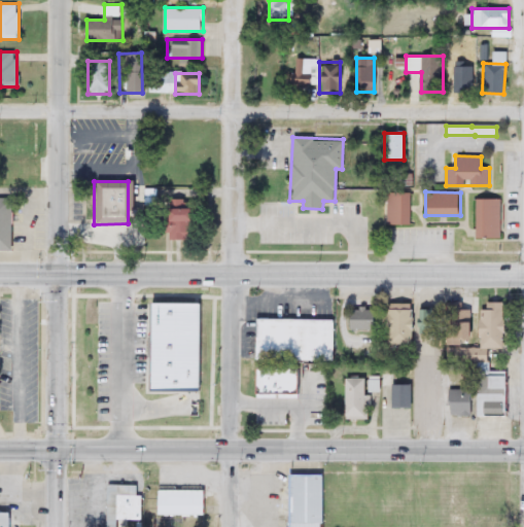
[(387,194),(410,194),(410,225),(387,225),(387,194)]
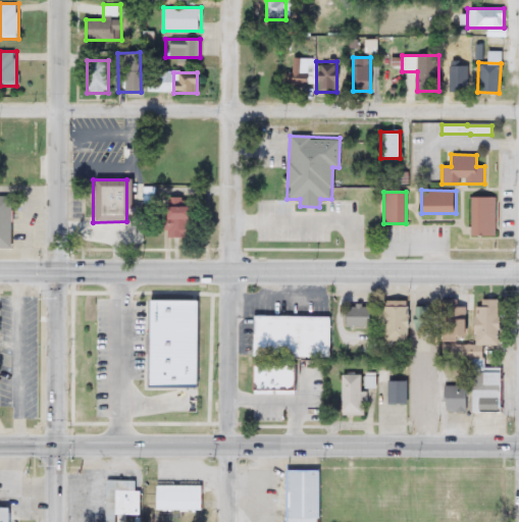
[(11,248),(0,248),(0,197),(11,197),(11,248)]
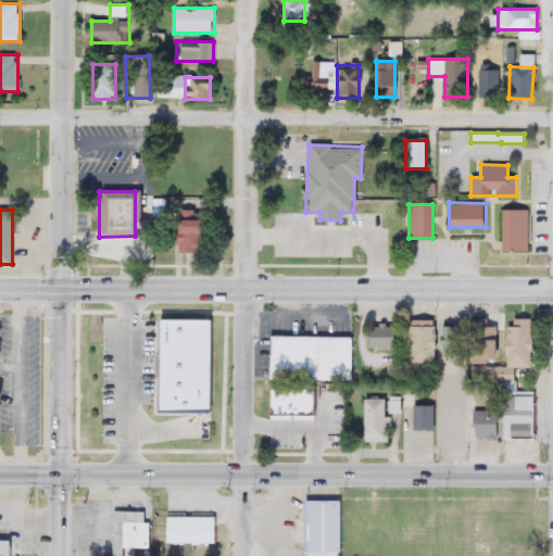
[(175,253),(175,211),(201,211),(201,253),(175,253)]
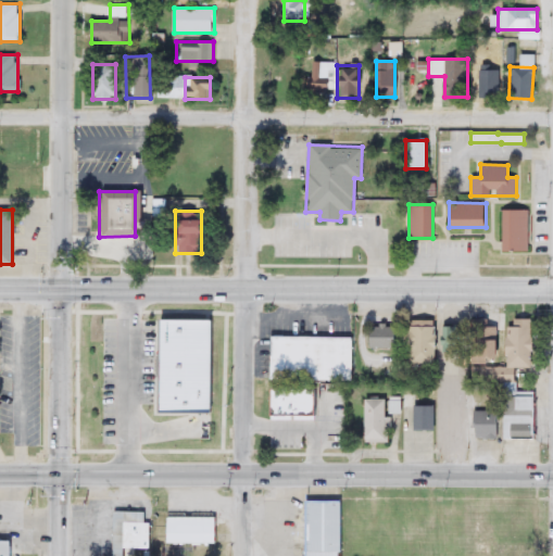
[(502,251),(502,211),(528,211),(528,251),(502,251)]
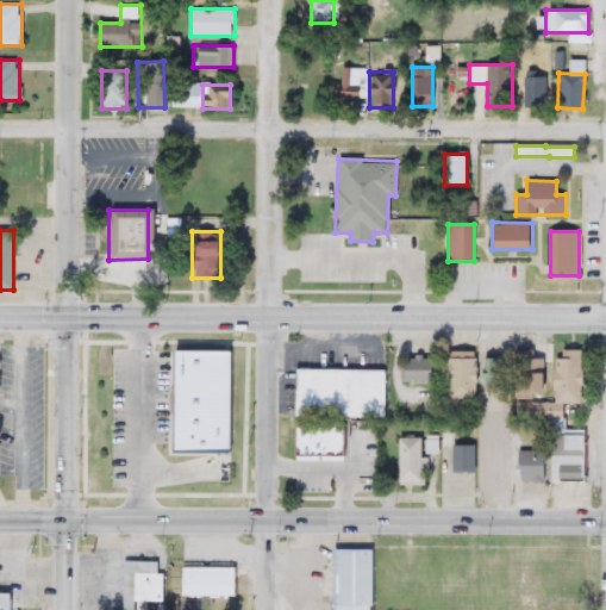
[(181,447),(181,436),(181,342),(245,342),(244,448),(181,447)]
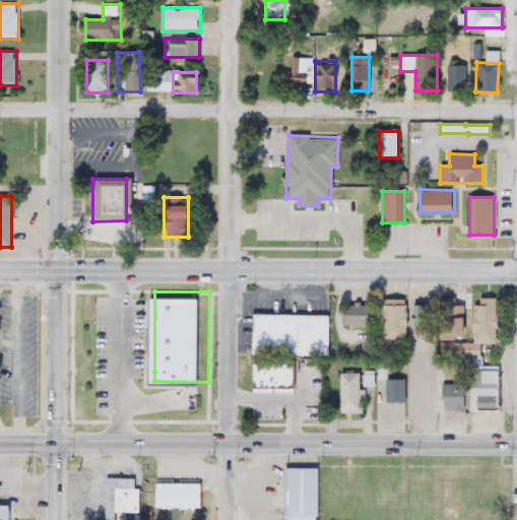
[(455,299),(455,306),(463,306),(463,340),(440,340),(440,299),(455,299)]
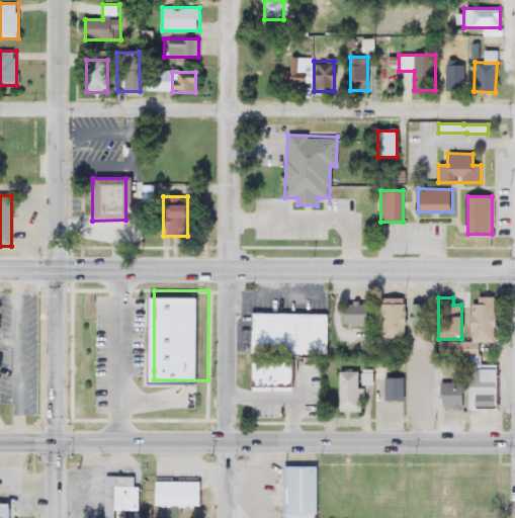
[(469,410),(470,356),(439,356),(439,343),(469,343),(470,306),(477,306),(477,297),(495,297),(494,344),(482,344),(481,366),(497,366),(496,410),(469,410)]
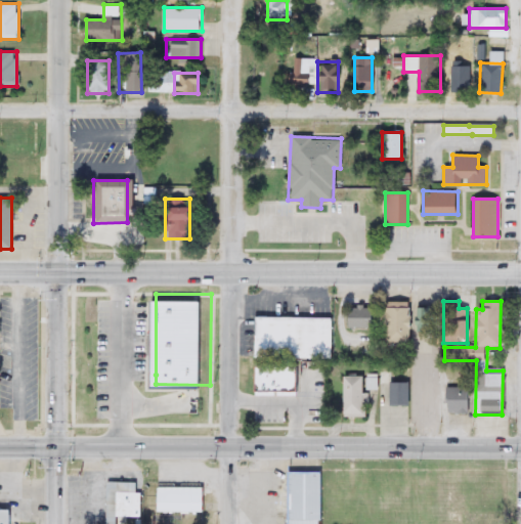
[(408,305),(408,345),(379,345),(379,305),(408,305)]
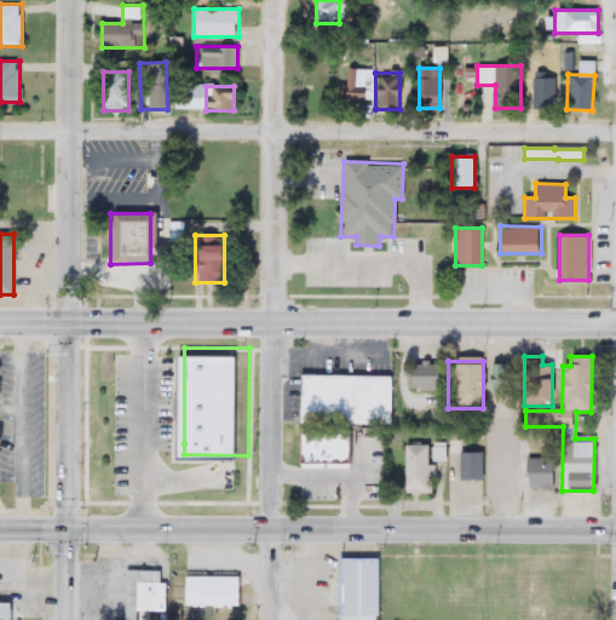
[(407,389),(407,363),(439,363),(439,389),(407,389)]
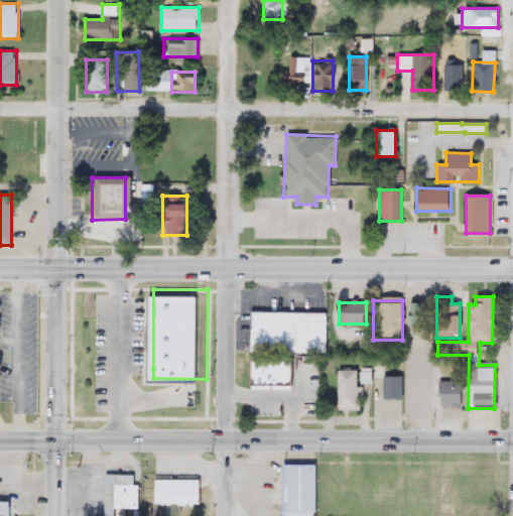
[(410,321),(410,303),(425,303),(425,321),(410,321)]
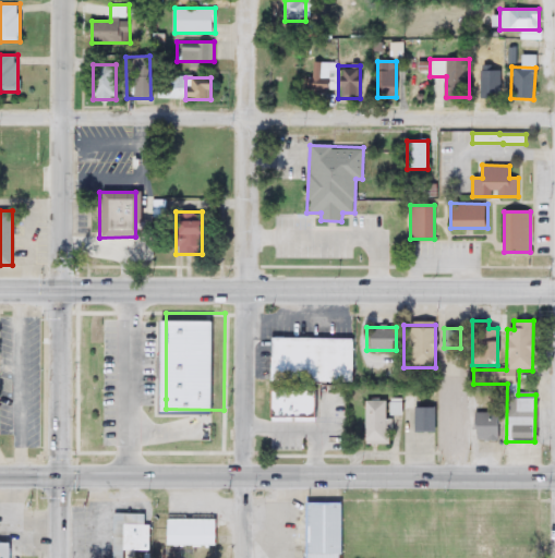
[(270,380),(272,338),(356,340),(354,383),(270,380)]
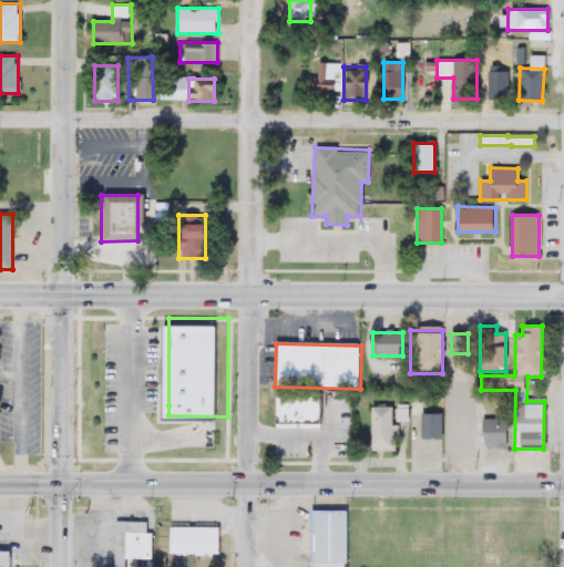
[(273,395),(322,397),(321,426),(273,425),(273,395)]
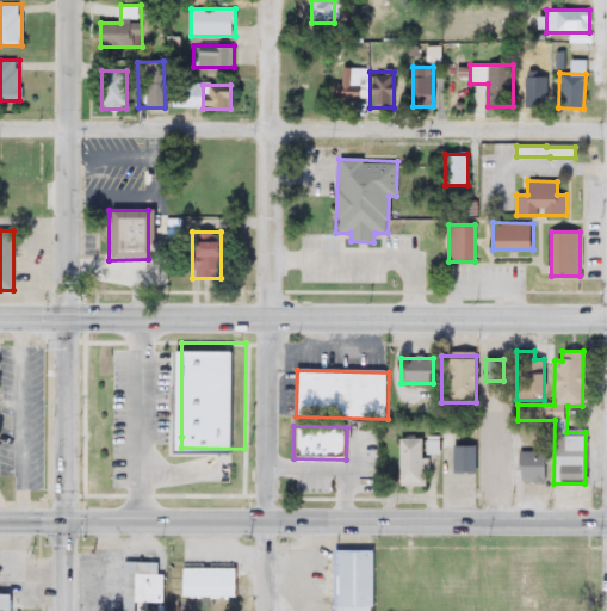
[(422,438),(422,486),(398,486),(398,438),(422,438)]
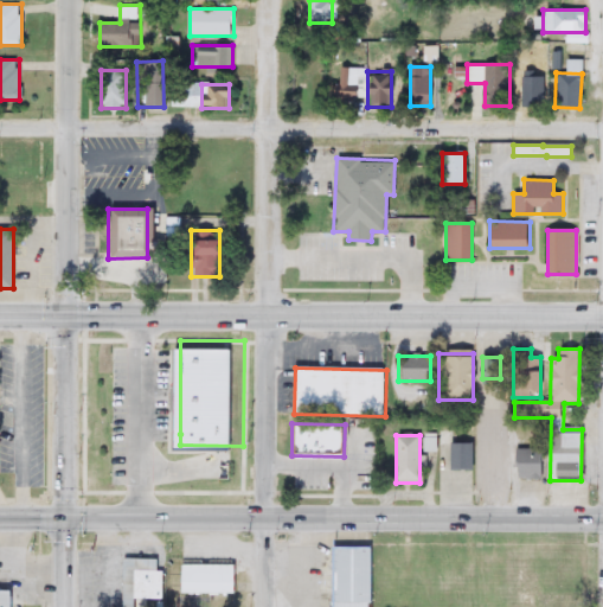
[(474,443),(474,471),(451,471),(451,443),(474,443)]
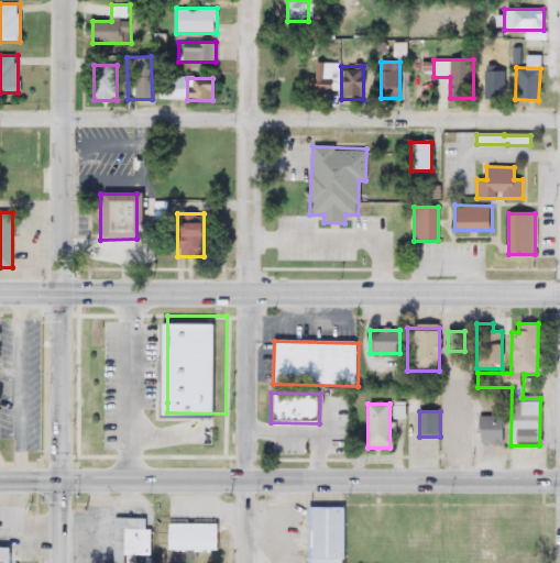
[(479,444),(479,417),(504,417),(504,444),(479,444)]
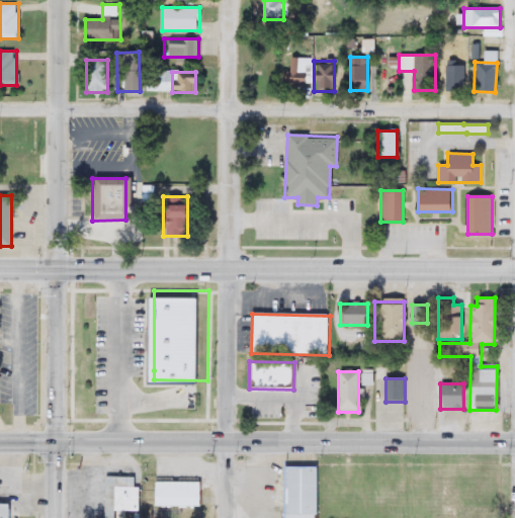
[(319,517),(282,517),(283,466),(320,466),(319,517)]
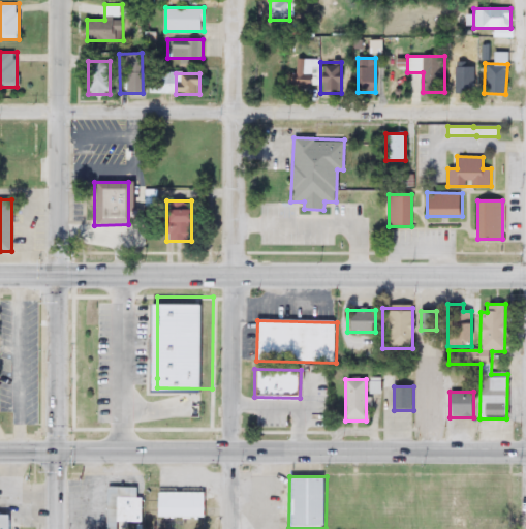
[(117,521),(117,528),(100,528),(102,487),(137,488),(137,497),(143,497),(142,522),(117,521)]
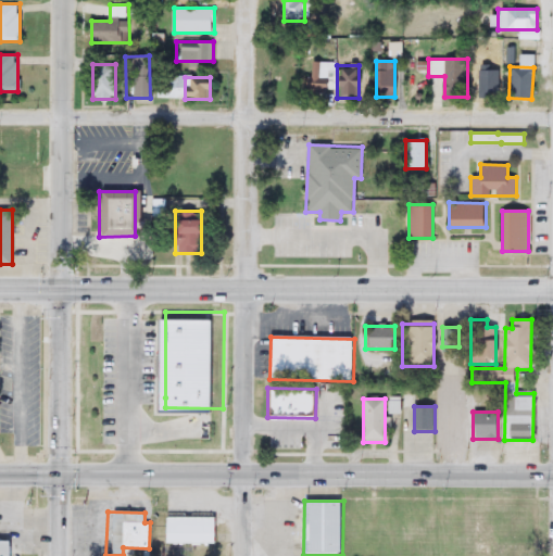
[(166,544),(166,516),(214,516),(214,544),(166,544)]
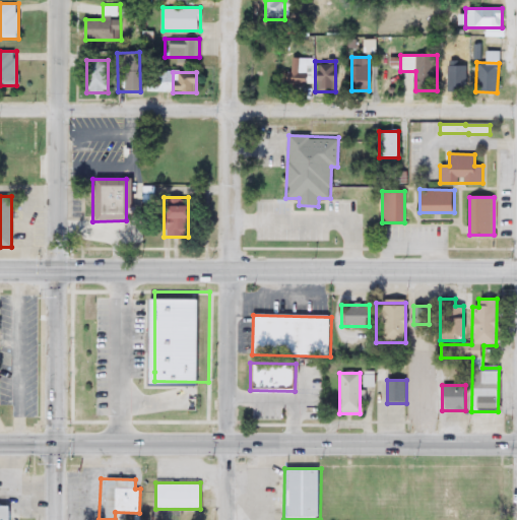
[(8,519),(0,519),(0,506),(8,506),(8,519)]
